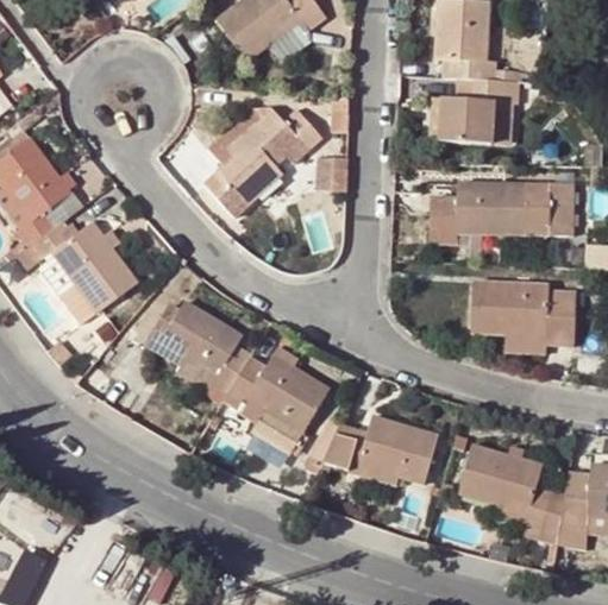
[(326,13),(315,0),(242,0),(218,18),(248,57),(302,17),(309,25),(326,13)]
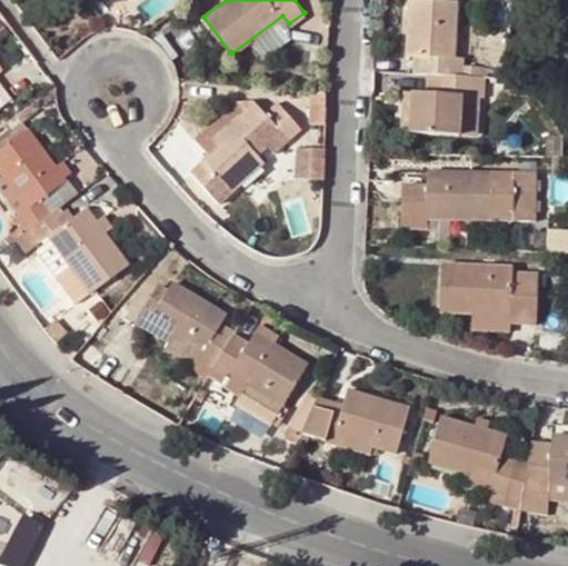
[(416,53),(416,71),(429,71),(462,73),(462,62),(462,56),(457,55),(458,0),(410,0),(408,52),(416,53)]
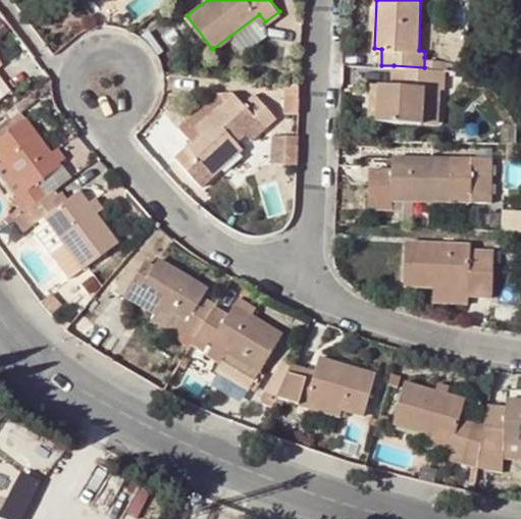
[(445,68),(450,68),(450,60),(424,57),(424,67),(445,68)]
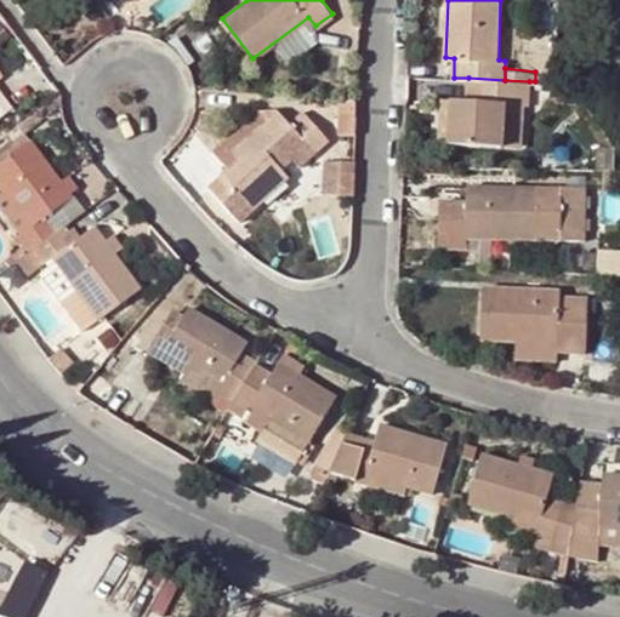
[(505,80),(468,78),(468,98),(451,97),(450,142),(501,144),(502,129),(522,130),(523,132),(527,133),(530,132),(530,130),(530,127),(529,126),(528,125),(529,81),(505,80)]
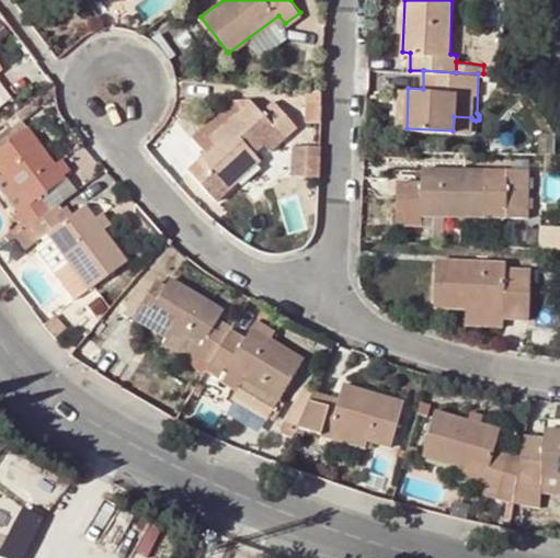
[(306,102),(321,103),(322,88),(307,87),(306,102)]
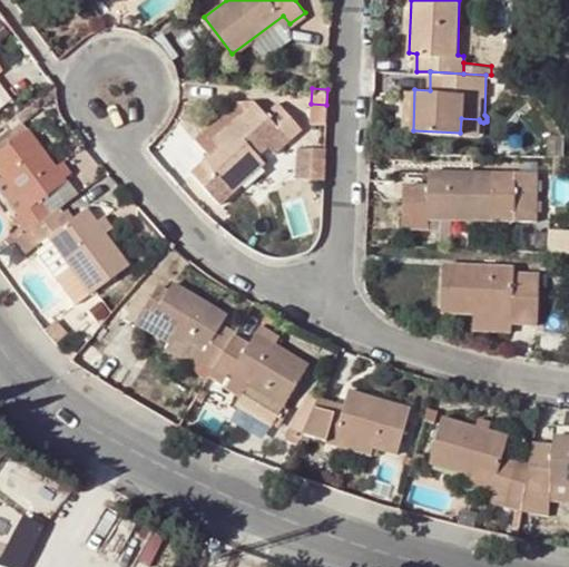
[(413,130),(414,89),(406,89),(405,129),(413,130)]
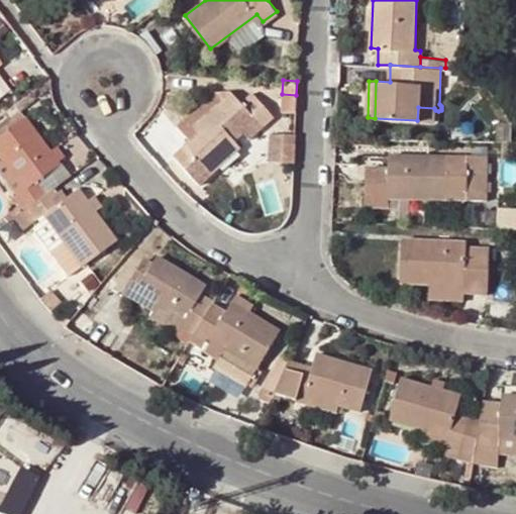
[(252,92),(231,91),(221,100),(200,120),(204,126),(189,141),(174,157),(206,191),(218,179),(211,173),(239,145),(234,138),(256,119),(263,124),(273,114),(252,92)]
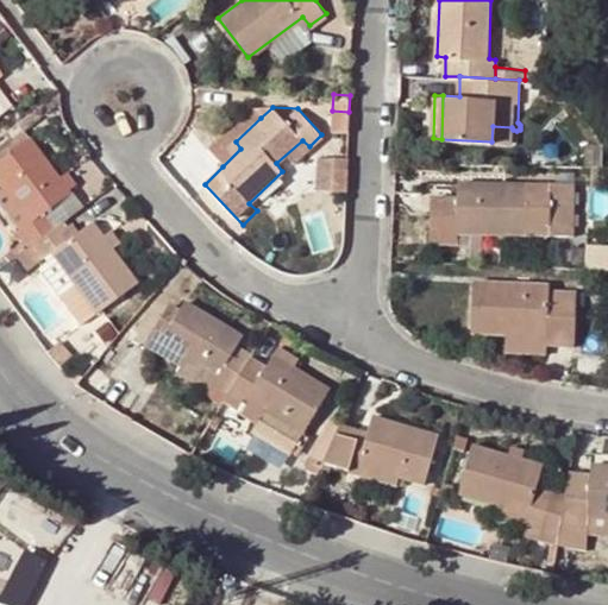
[(236,142),(261,118),(251,108),(219,139),(227,149),(217,159),(223,166),(240,149),(236,142)]
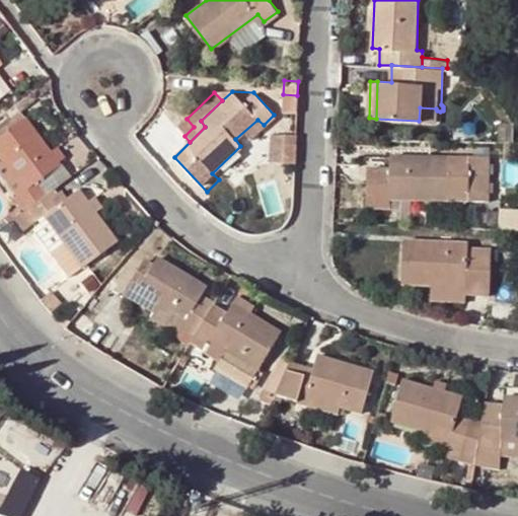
[(24,207),(48,190),(40,178),(61,163),(59,160),(51,149),(24,116),(0,133),(0,155),(2,157),(25,189),(18,195),(15,196),(21,203),(24,207)]
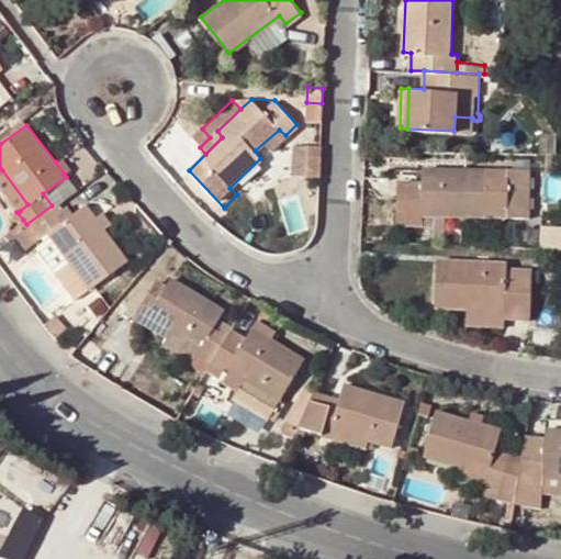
[(306,154),(307,144),(292,143),(291,172),(305,174),(306,154)]
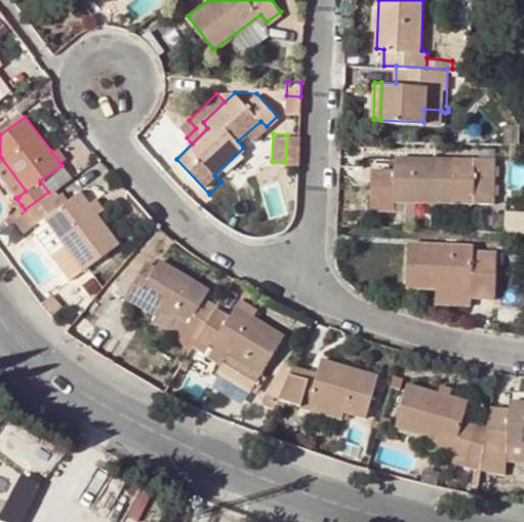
[(523,142),(510,142),(509,157),(523,157),(523,142)]
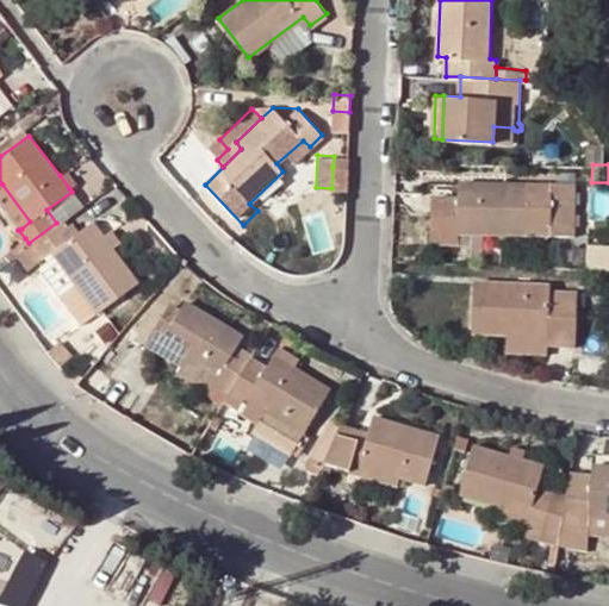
[(348,169),(333,167),(331,188),(347,188),(348,169)]
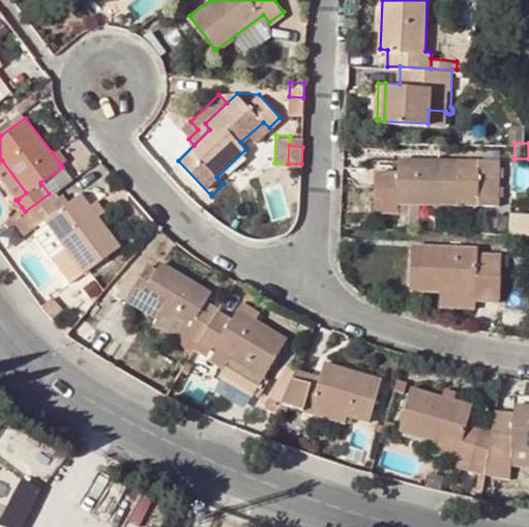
[(52,152),(60,164),(66,159),(57,148),(52,152)]
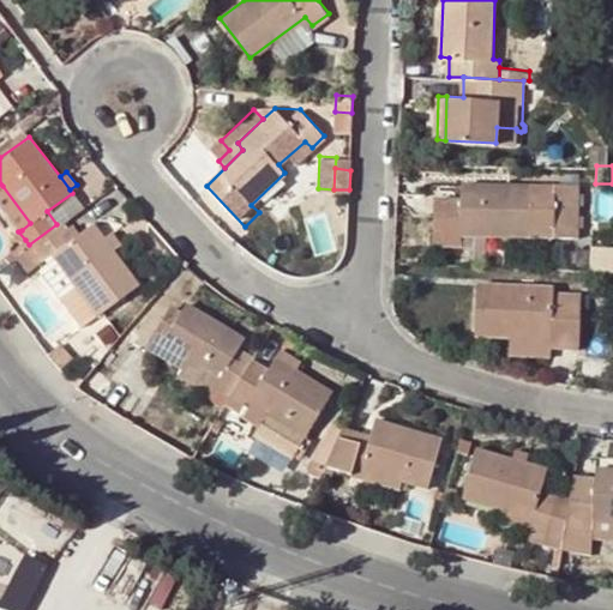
[(461,183),(461,198),(461,212),(434,211),(434,242),(460,242),(460,233),(578,235),(580,186),(461,183)]
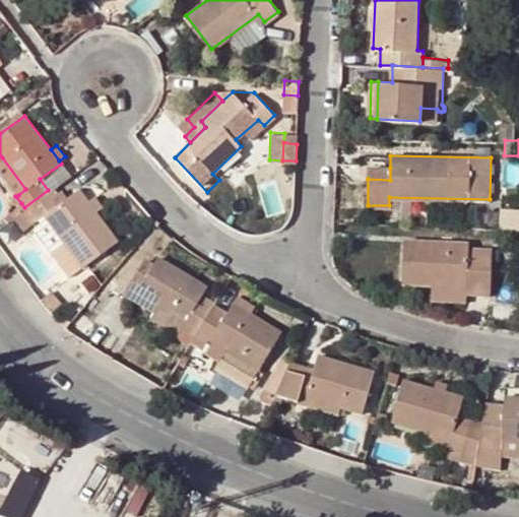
[(0,158),(0,170),(18,195),(25,189),(2,157),(0,158)]
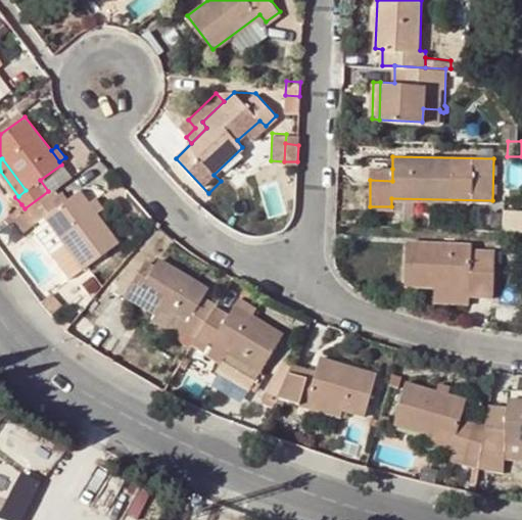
[(370,169),(370,180),(392,181),(392,169),(370,169)]
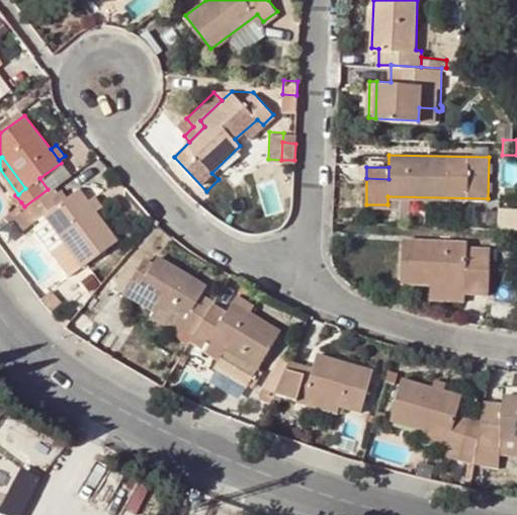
[(222,184),(219,179),(206,191),(210,194),(222,184)]
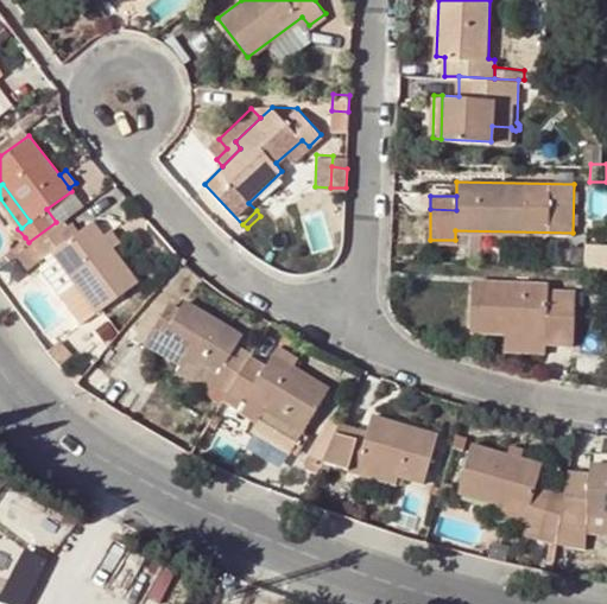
[(73,234),(61,218),(56,222),(29,242),(14,253),(13,254),(25,268),(43,255),(51,249),(75,283),(96,311),(138,280),(111,245),(103,235),(92,220),(73,234)]
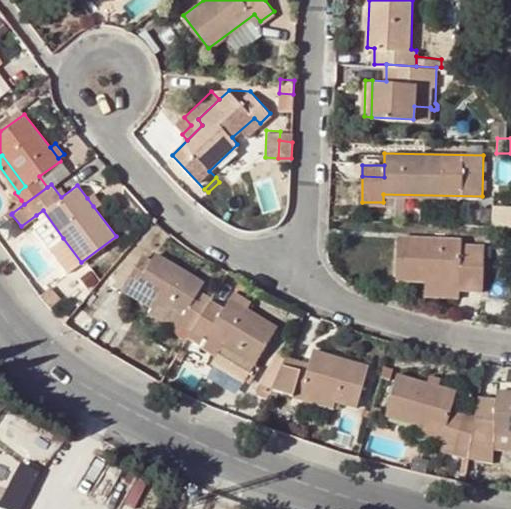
[(94,193),(87,198),(93,206),(100,201),(94,193)]
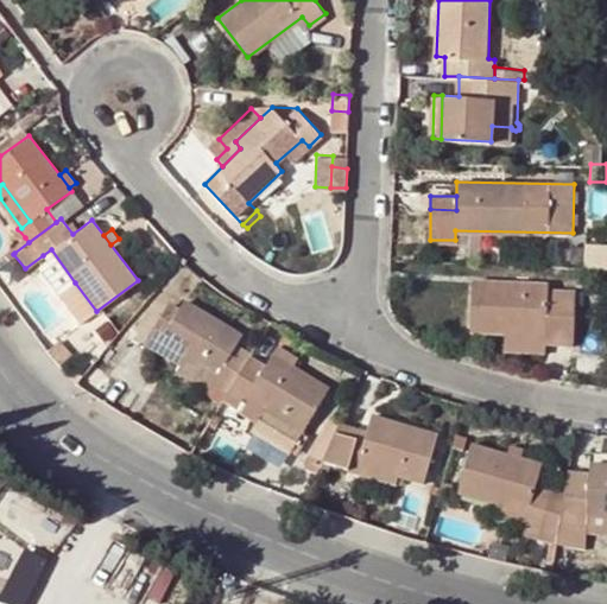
[(14,253),(29,242),(25,237),(10,248),(14,253)]
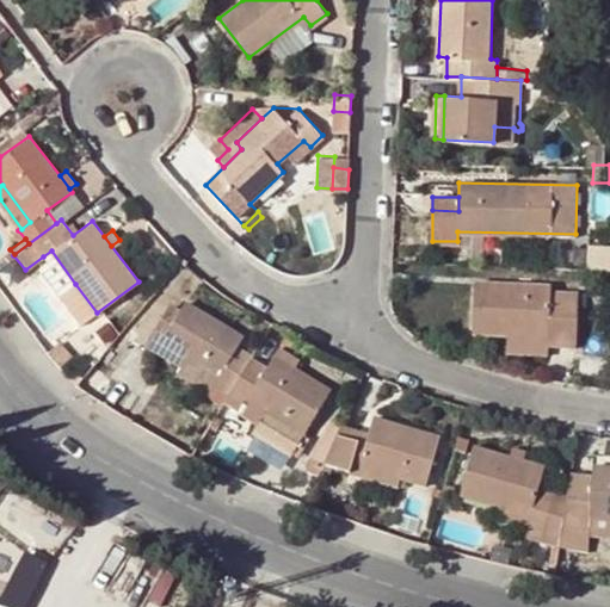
[(51,251),(43,256),(67,289),(75,284),(51,251)]
